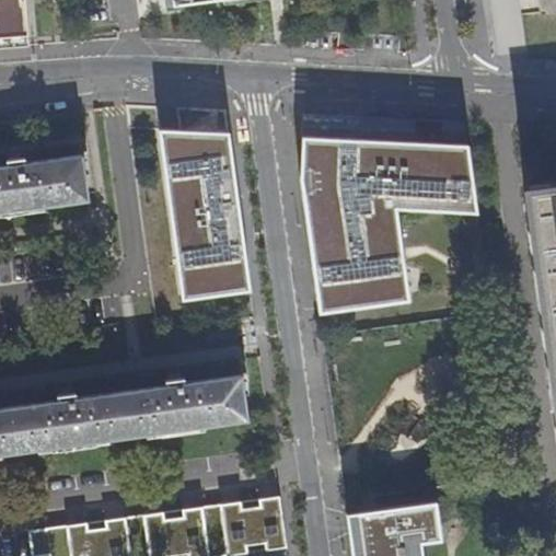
[(0,0),(0,49),(32,48),(29,0),(0,0)]
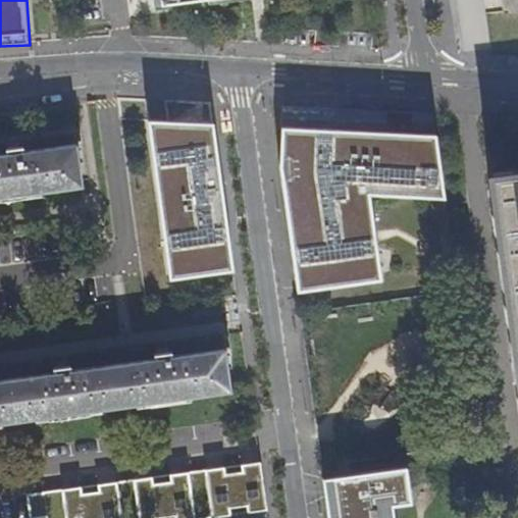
[(517,0),(505,0),(507,15),(517,13),(517,0)]
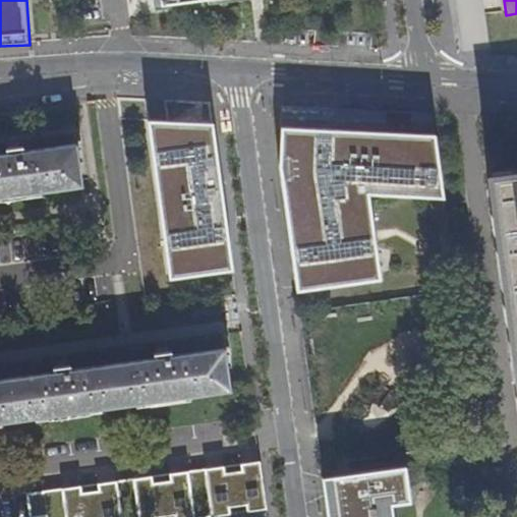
[(170,122),(210,124),(211,108),(171,106),(170,122)]
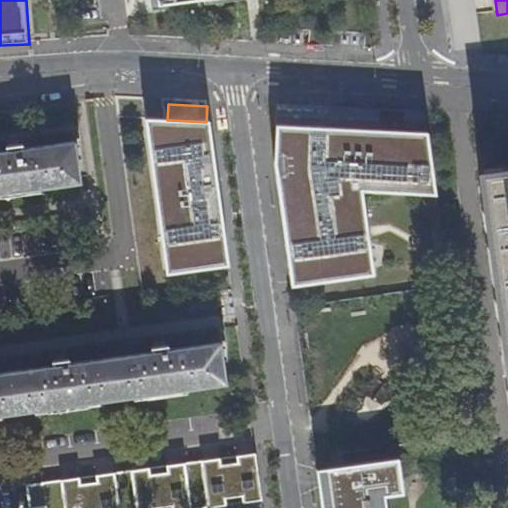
[(208,122),(144,120),(167,276),(230,267),(208,122)]
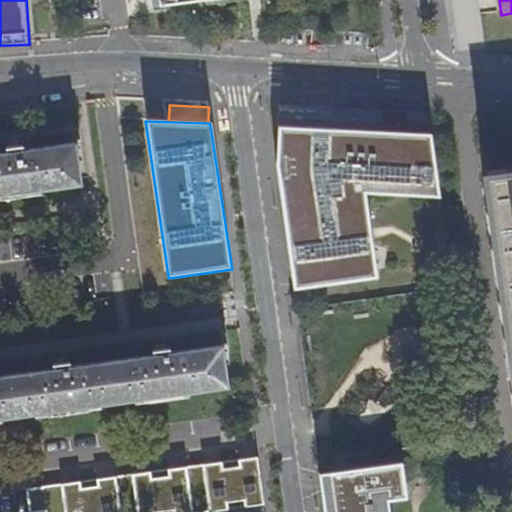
[(429,133),(277,127),(275,166),(294,288),(378,275),(366,196),(439,197),(429,133)]
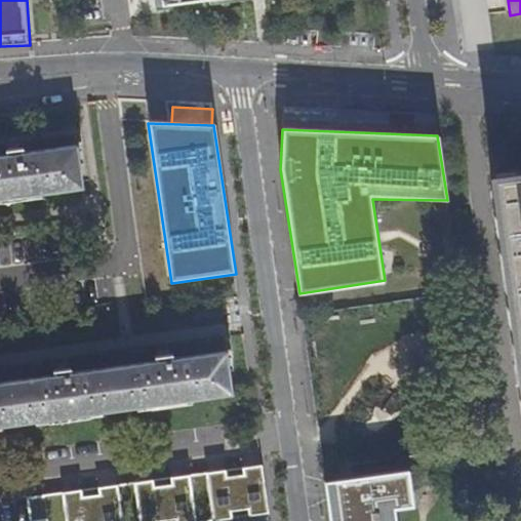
[(0,200),(8,199),(85,189),(80,149),(26,156),(25,151),(11,153),(11,158),(0,159),(0,200)]
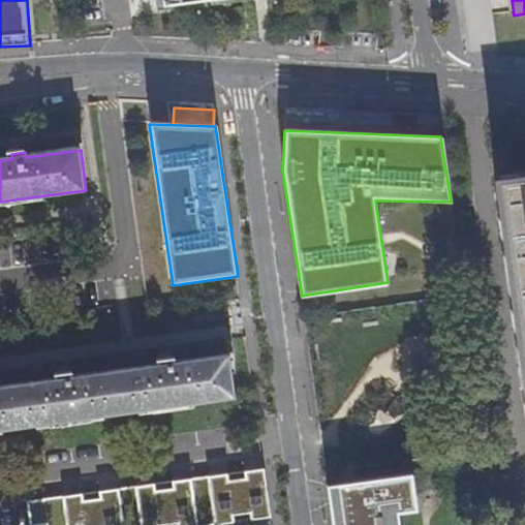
[(524,180),(501,183),(524,352),(524,180)]
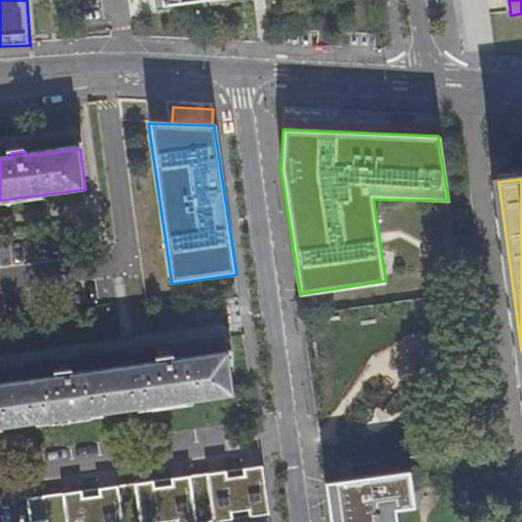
[(0,429),(80,417),(233,395),(227,353),(176,362),(175,357),(161,359),(162,364),(75,377),(74,372),(61,373),(62,379),(0,387),(0,429)]
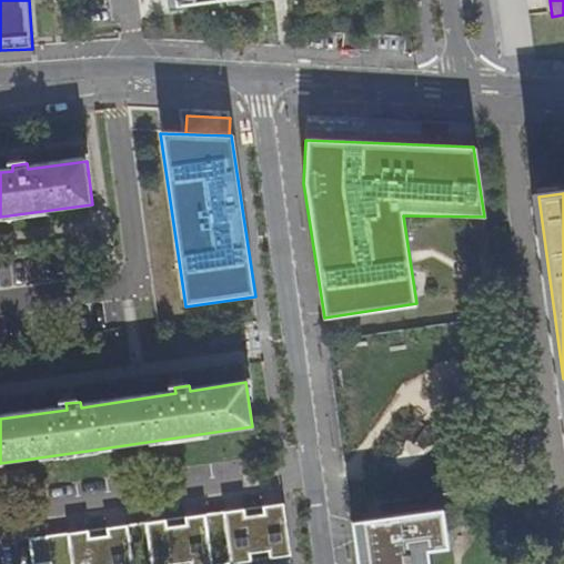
[(242,563),(293,556),(285,504),(31,541),(33,563),(242,563)]
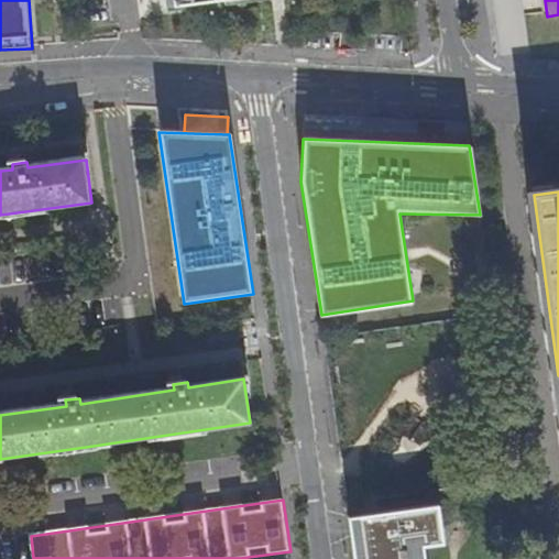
[(441,503),(360,515),(365,558),(412,558),(409,539),(424,537),(426,546),(448,543),(441,503)]
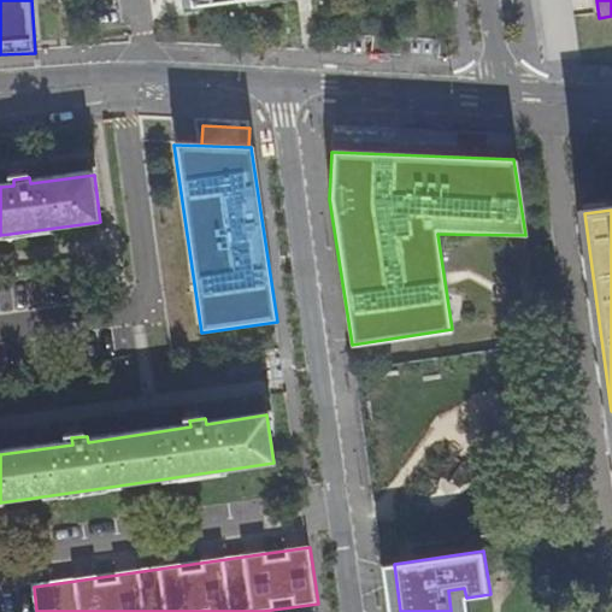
[(400,611),(394,564),(384,565),(390,611),(400,611)]
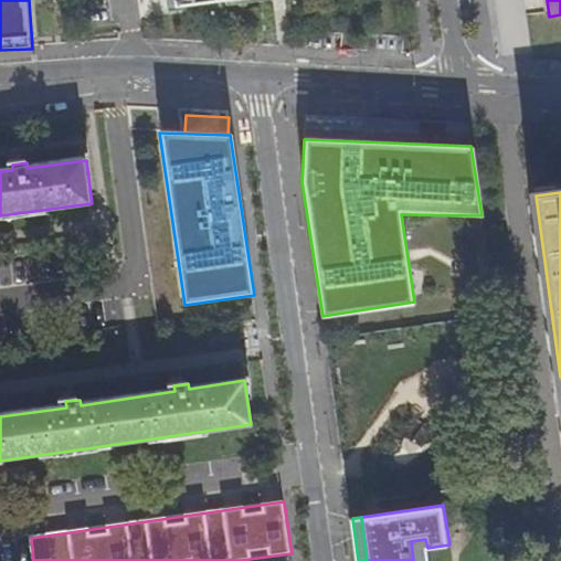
[(429,560),(427,548),(425,539),(411,541),(413,560),(429,560)]
